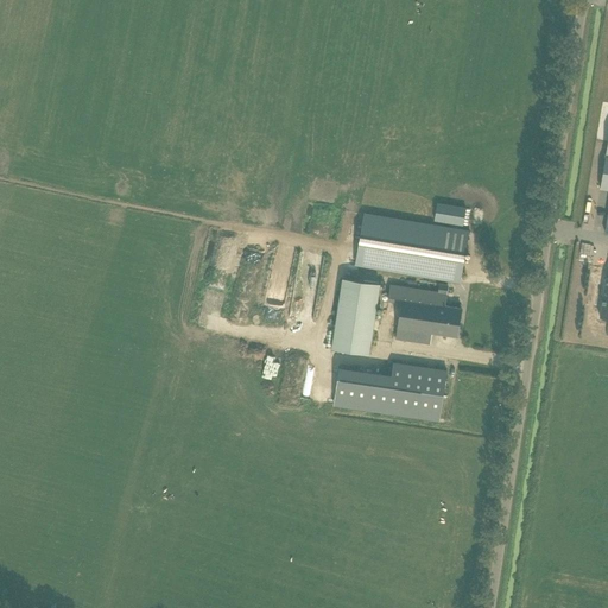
[(463,226),(466,209),(437,204),(435,220),(463,226)]
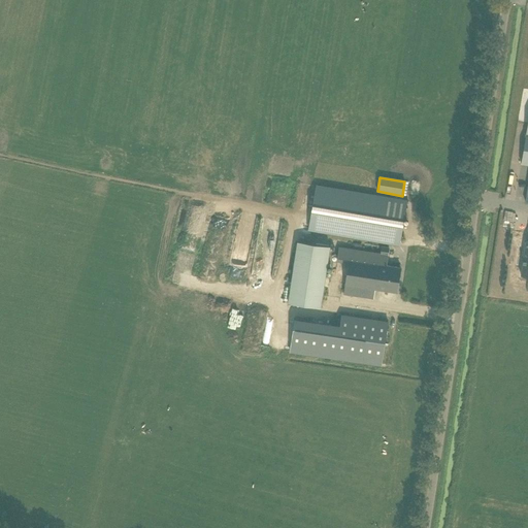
[(317,186),(310,216),(308,229),(399,244),(401,232),(406,201),(397,199),(376,196),(324,187),(317,186)]
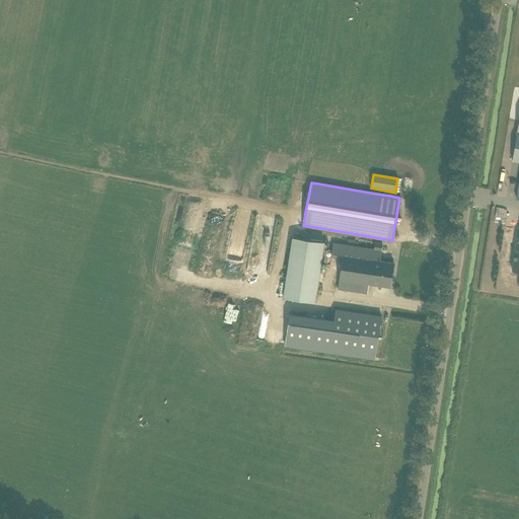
[(283,297),(315,302),(324,242),(292,237),(283,297)]
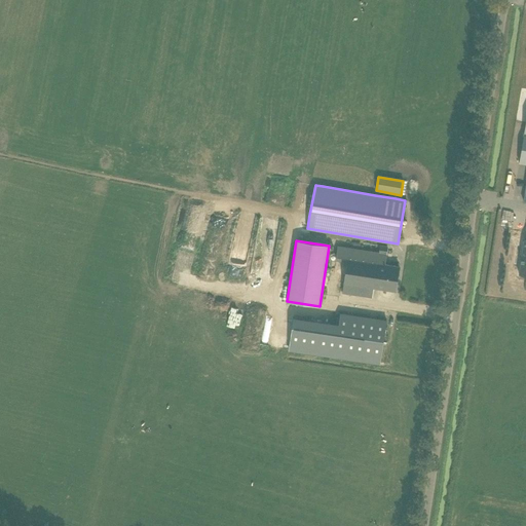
[(372,296),(373,288),(378,289),(396,291),(399,266),(384,264),(387,247),(380,246),(379,253),(338,248),(336,260),(346,262),(342,292),(367,296),(372,296)]
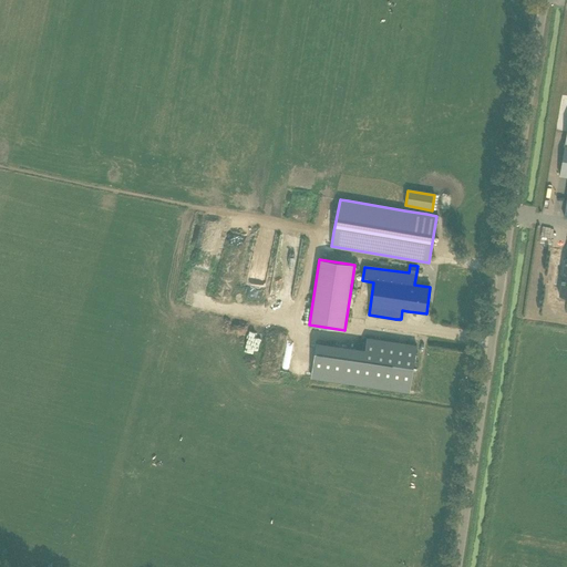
[(410,391),(416,346),(367,338),(364,351),(316,344),(311,377),(410,391)]
